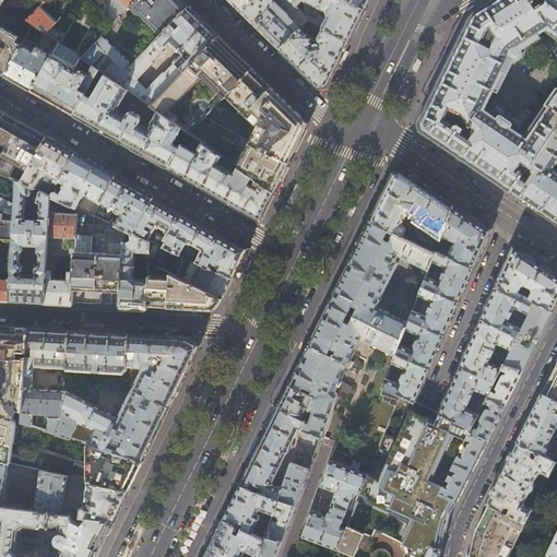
[(83,0),(86,2),(94,0),(109,0),(111,1),(106,22),(111,26),(129,9),(137,0),(83,0)]
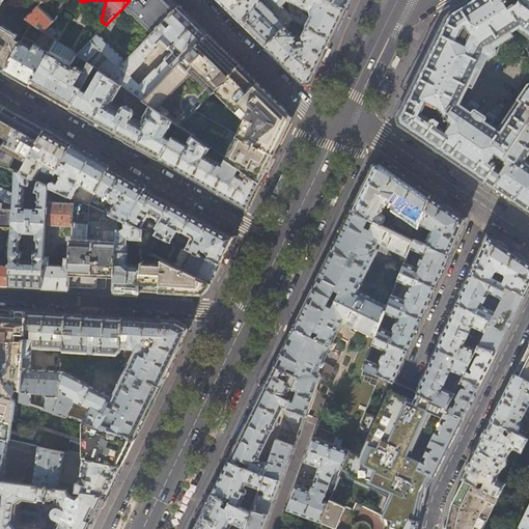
[(168,0),(130,0),(122,8),(130,16),(131,15),(151,34),(177,8),(168,0)]
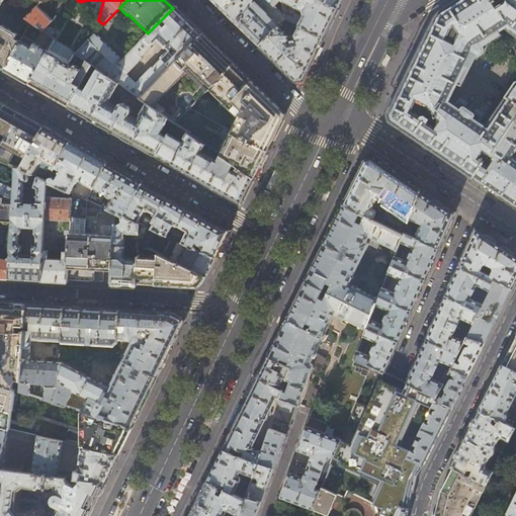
[(234,0),(207,0),(212,4),(222,13),(234,0)]
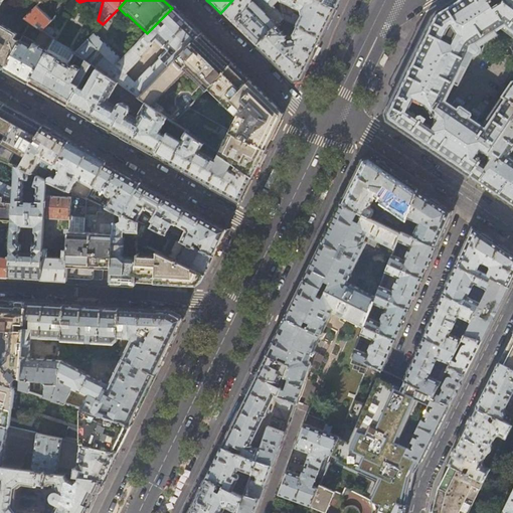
[(250,0),(232,0),(220,13),(226,19),(231,24),(253,2),(250,0)]
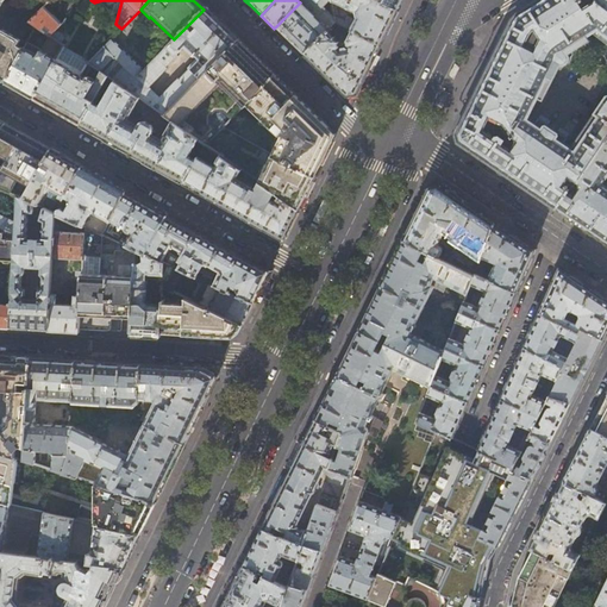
[(312,18),(329,1),(329,0),(301,0),(300,2),(274,29),(282,37),(288,42),(312,18)]
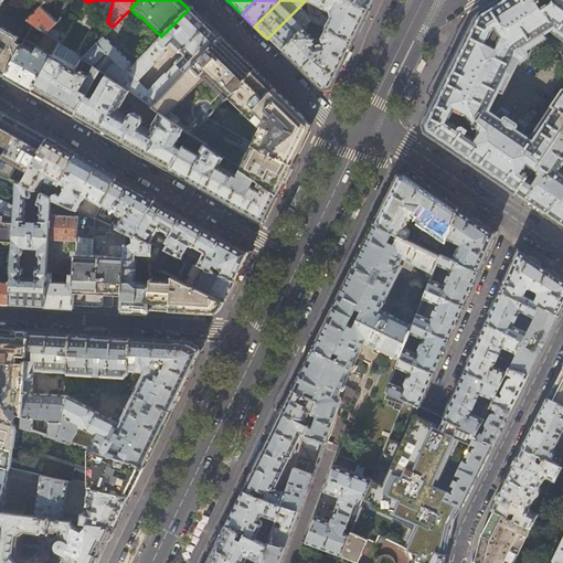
[(305,0),(305,1),(306,3),(328,14),(329,18),(328,21),(320,18),(318,21),(308,17),(308,23),(324,31),(350,43),(359,27),(367,11),(344,0),(305,0)]
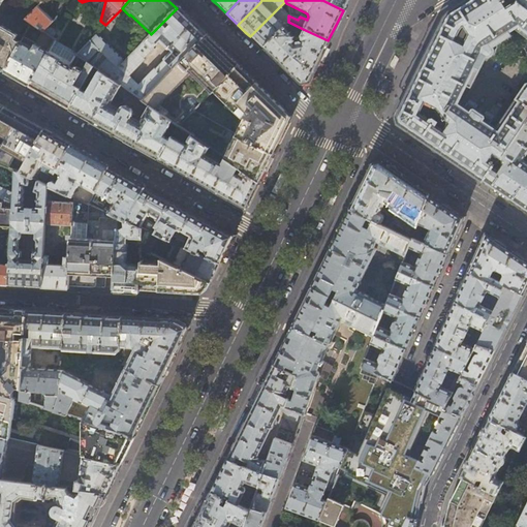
[(322,0),(343,10),(347,0),(322,0)]
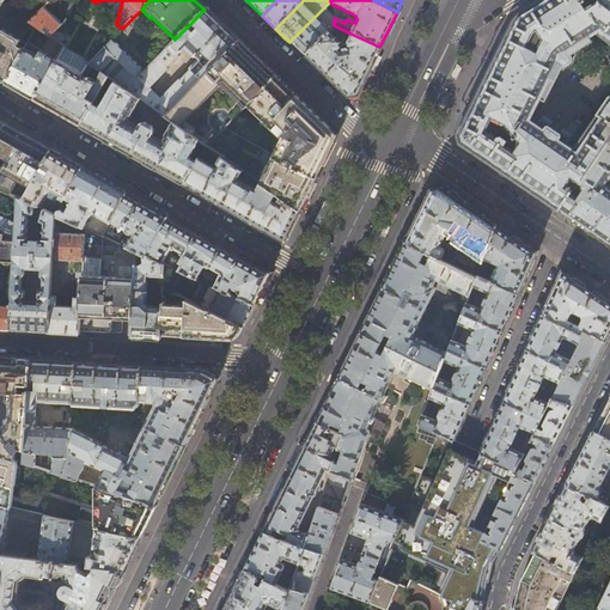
[(506,32),(504,38),(471,105),(456,136),(458,145),(504,176),(532,195),(556,212),(603,145),(609,134),(609,98),(608,99),(572,152),(556,141),(559,138),(560,138),(560,136),(559,135),(559,136),(547,128),(546,127),(543,132),(529,122),(556,65),(561,67),(563,68),(566,67),(568,67),(571,63),(571,61),(571,58),(567,53),(596,35),(609,46),(609,13),(598,5),(585,12),(580,4),(581,2),(583,0),(538,0),(518,13),(516,16),(513,19),(512,22),(506,32)]
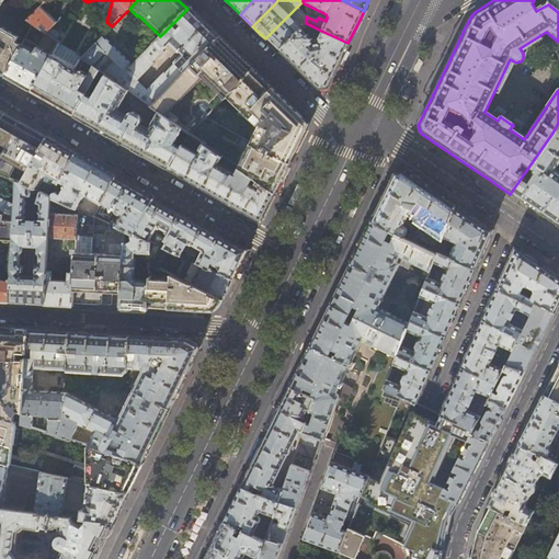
[(558,0),(550,0),(546,2),(548,4),(558,12),(558,0)]
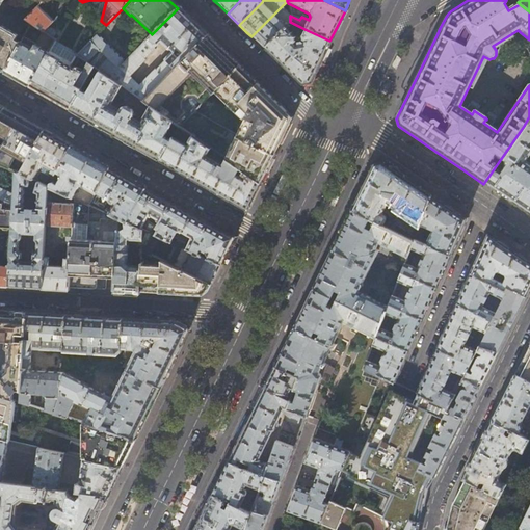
[(36,8),(24,21),(42,33),(52,23),(51,22),(45,16),(36,8)]
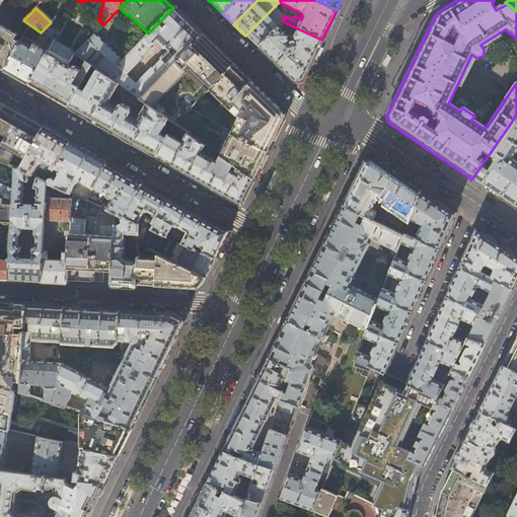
[(118,86),(138,100),(201,35),(188,22),(173,8),(148,33),(122,61),(105,77),(118,86)]
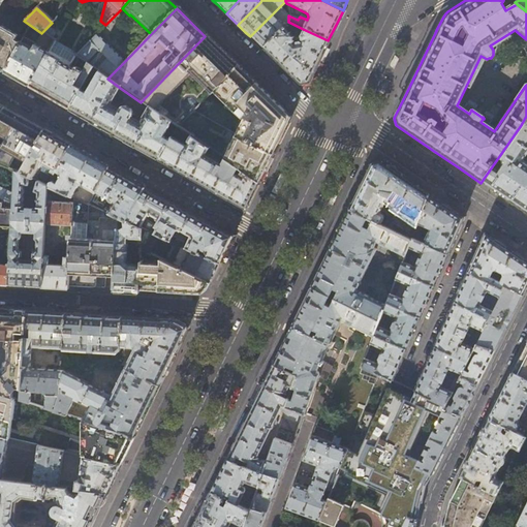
[(280,26),(271,16),(250,36),(256,42),(262,49),(281,29),(281,27),(280,26)]
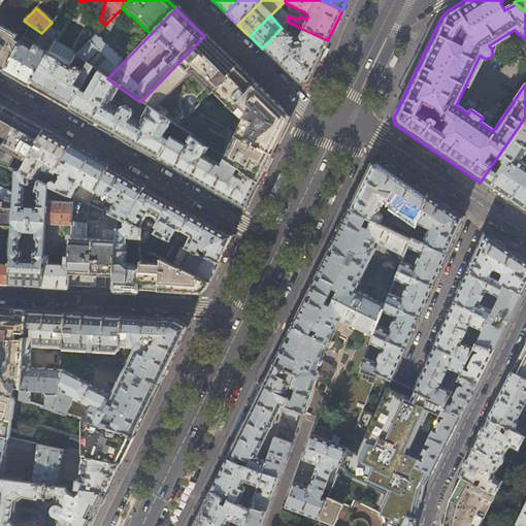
[(0,72),(2,73),(19,44),(13,41),(15,37),(0,28),(0,72)]
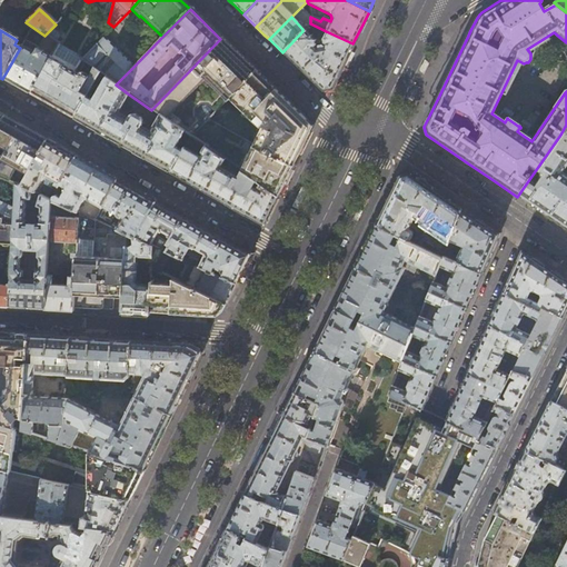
[(312,42),(302,31),(282,52),(302,72),(321,91),(330,89),(340,69),(342,65),(352,43),(326,31),(321,40),(312,42)]
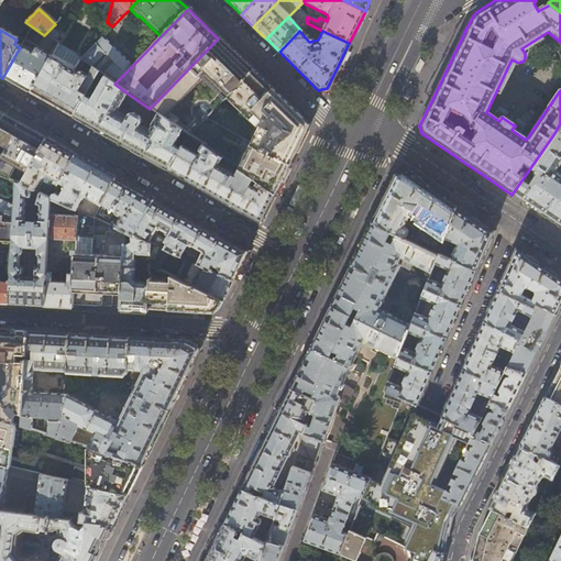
[(102,37),(80,61),(81,61),(98,73),(103,77),(114,84),(132,66),(102,37)]
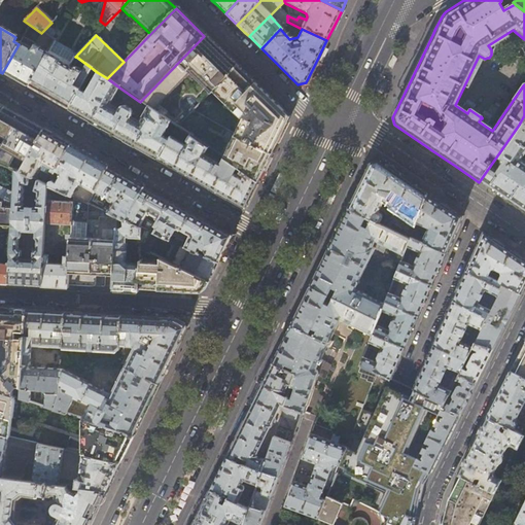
[(226,58),(204,36),(140,102),(147,107),(170,123),(176,128),(211,92),(236,67),(226,58)]
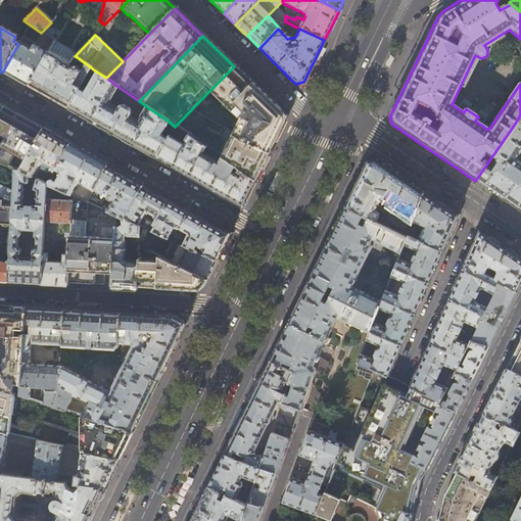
[(27,86),(46,54),(46,53),(39,49),(34,46),(31,51),(18,44),(2,73),(14,79),(27,86)]
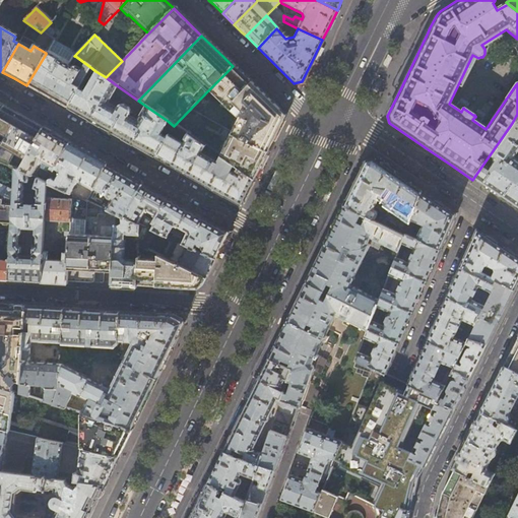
[(57,61),(46,54),(26,85),(46,96),(66,108),(77,88),(90,67),(75,56),(66,66),(57,62),(57,61)]
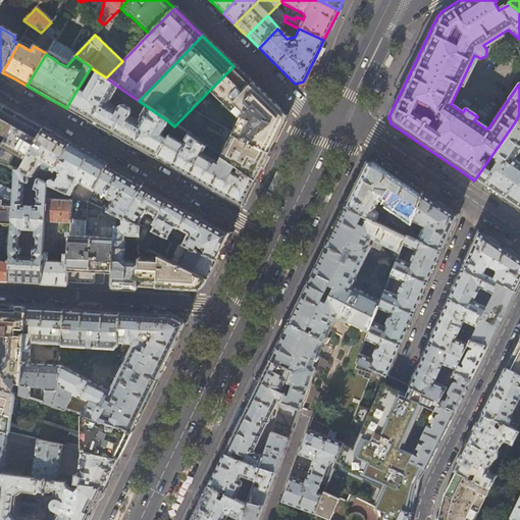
[(308,85),(317,65),(312,63),(303,82),(308,85)]
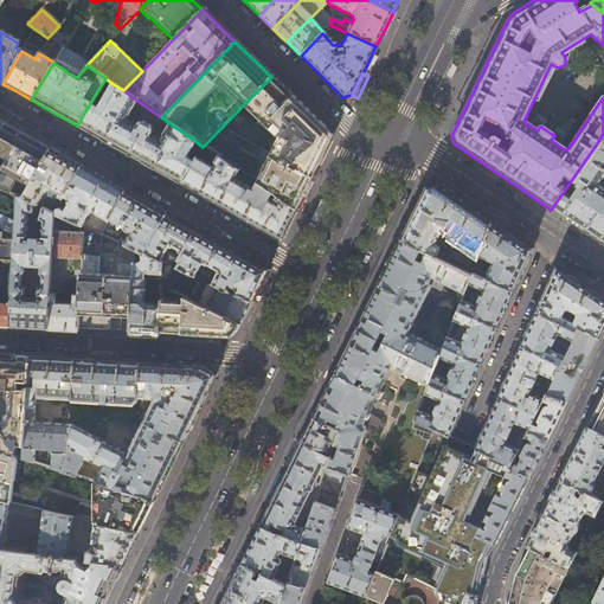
[(286,90),(271,77),(243,105),(277,140),(269,156),(312,178),(315,169),(327,146),(329,140),(322,133),(325,129),(306,110),(286,90)]
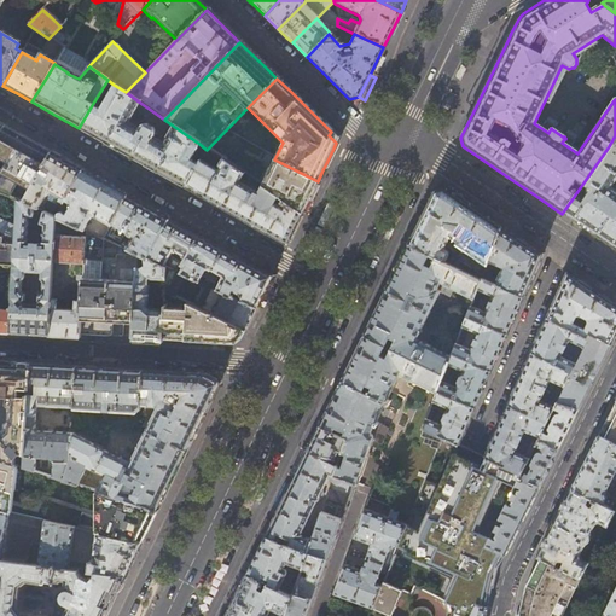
[(140,103),(126,92),(114,85),(99,110),(92,105),(79,128),(133,160),(184,187),(197,164),(190,161),(199,144),(173,126),(162,144),(152,139),(154,137),(154,133),(152,132),(147,127),(145,126),(141,127),(140,128),(138,132),(127,125),(140,103)]
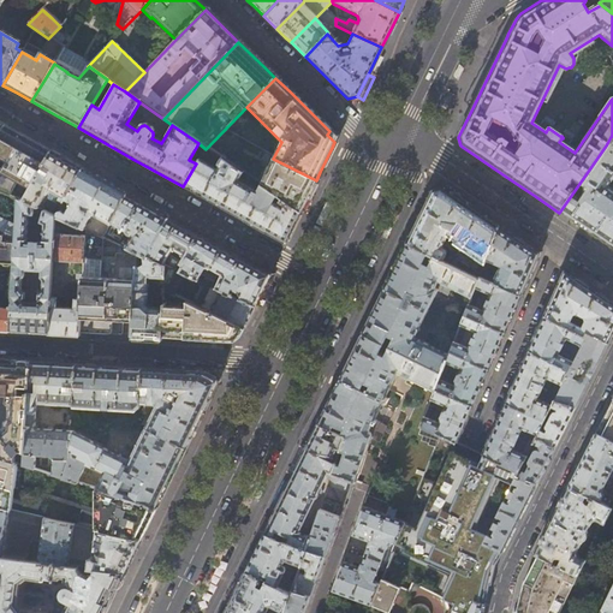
[(28,141),(3,126),(0,131),(0,160),(5,164),(1,171),(0,171),(0,173),(11,180),(9,183),(0,177),(0,192),(7,196),(16,183),(28,190),(49,153),(28,141)]
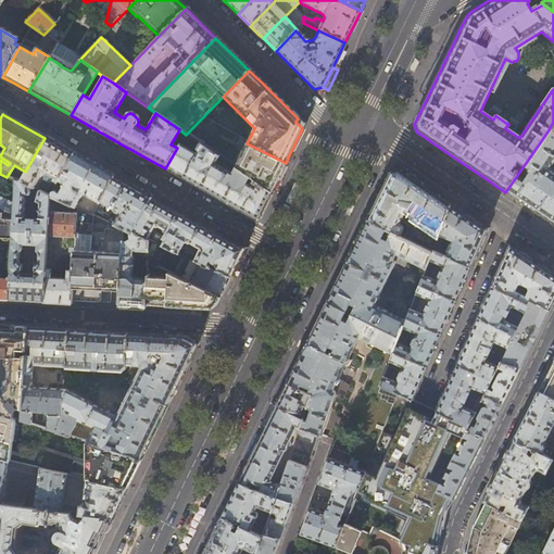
[(553,122),(548,131),(505,192),(514,198),(542,217),(553,225),(553,122)]
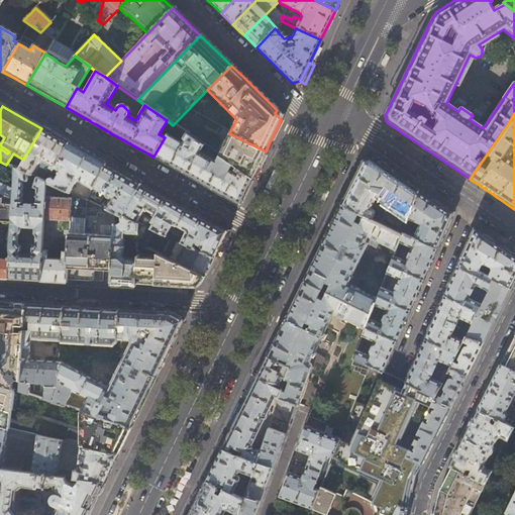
[(54,135),(41,128),(23,160),(17,170),(26,175),(30,176),(38,161),(49,167),(46,172),(50,174),(53,169),(68,143),(54,135)]
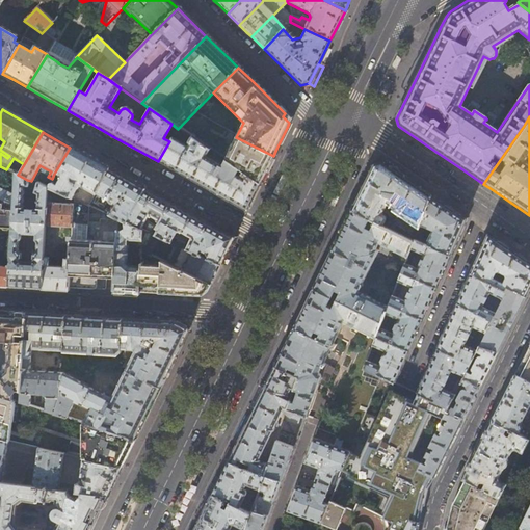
[(269,163),(273,156),(236,137),(229,133),(224,140),(229,141),(232,146),(223,160),(224,160),(259,185),(266,171),(269,163)]
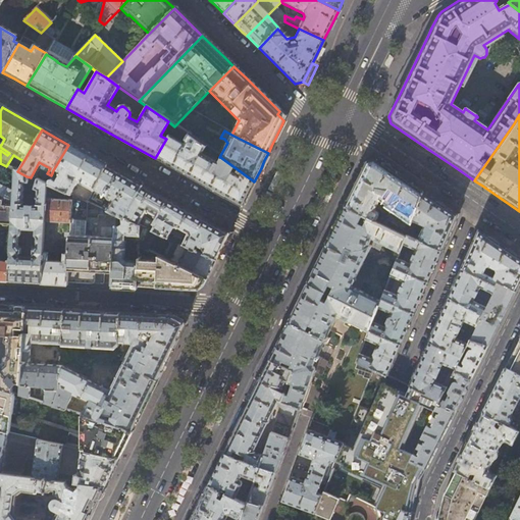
[(167,137),(166,139),(155,158),(197,182),(242,207),(248,195),(254,182),(220,157),(216,164),(213,162),(215,158),(205,153),(203,157),(200,155),(205,147),(187,135),(184,141),(184,142),(185,143),(183,146),(167,137)]
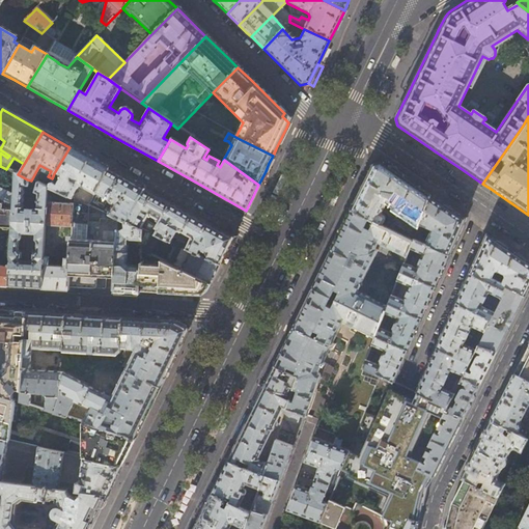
[(87,157),(70,147),(54,173),(60,177),(55,186),(51,184),(49,184),(47,188),(72,199),(87,205),(108,169),(87,157)]
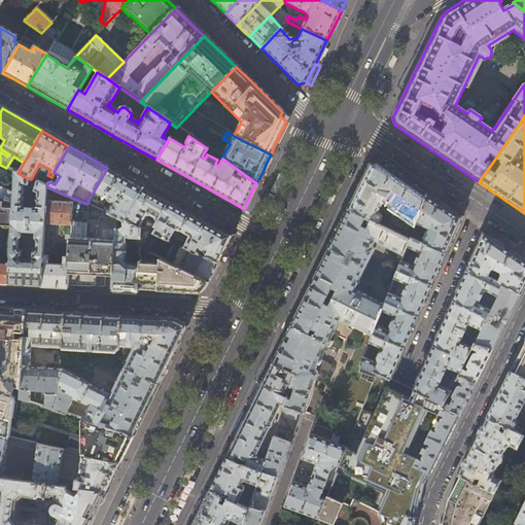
[(358,185),(347,210),(378,225),(381,219),(381,217),(381,215),(380,214),(378,213),(382,204),(387,208),(387,209),(387,210),(387,211),(413,229),(426,196),(400,178),(377,163),(370,165),(358,185)]
